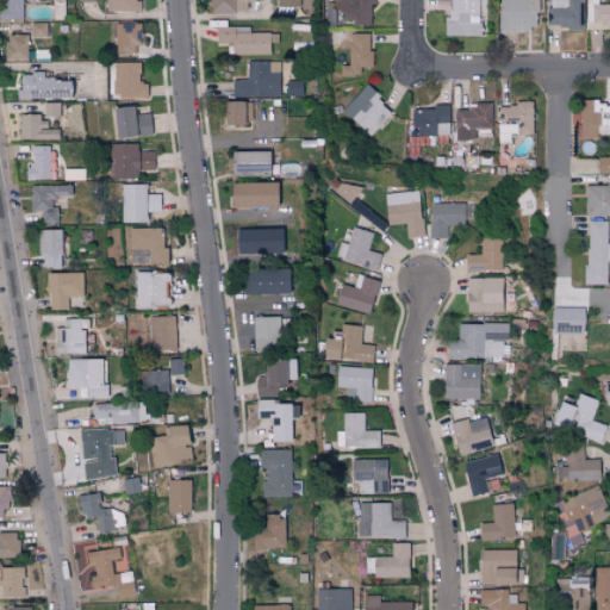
[(0,19),(22,19),(20,0),(4,0),(4,5),(0,4),(0,19)]
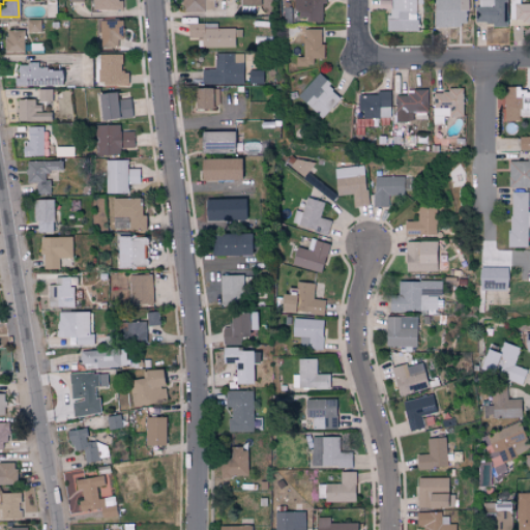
[(119,0),(91,0),(91,10),(120,9),(119,0)]
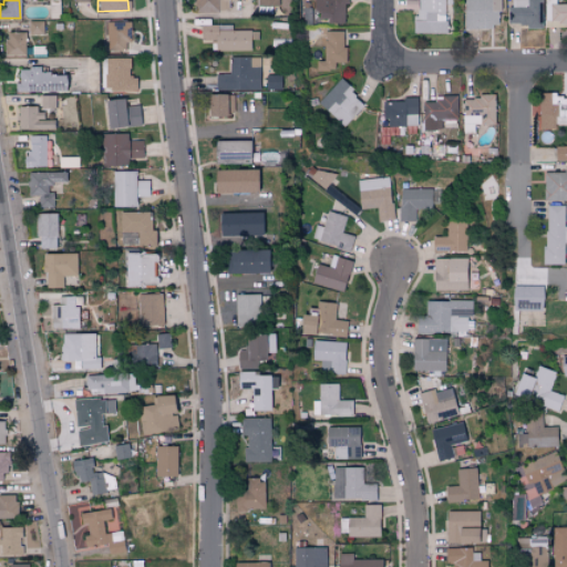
[(195,0),(195,12),(227,12),(227,0),(195,0)]
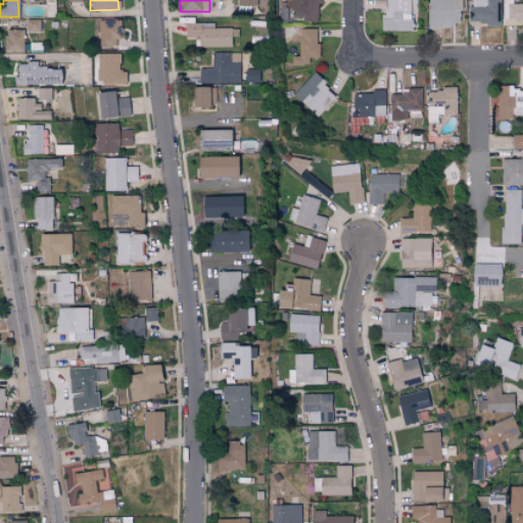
[(290,0),(290,20),(319,20),(319,0),(290,0)]
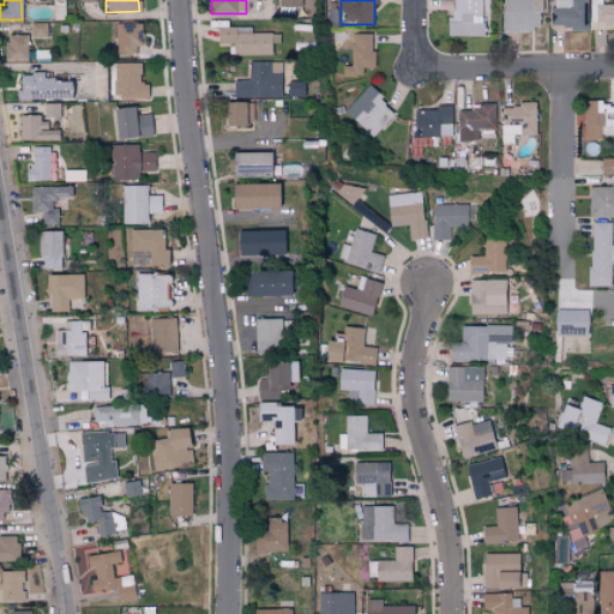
[(449,0),(449,36),(482,36),(482,0),(449,0)]
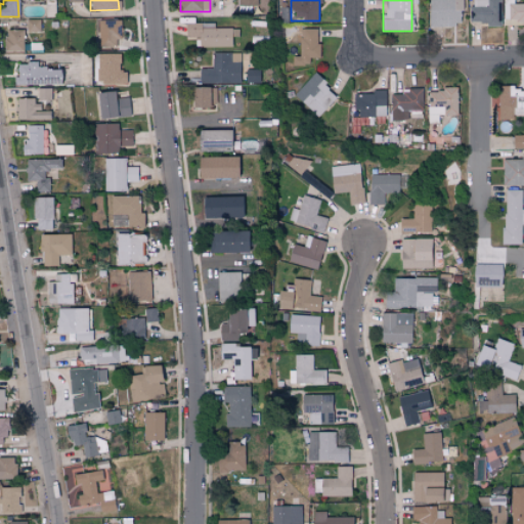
[(461,0),(429,0),(429,27),(462,27),(461,0)]
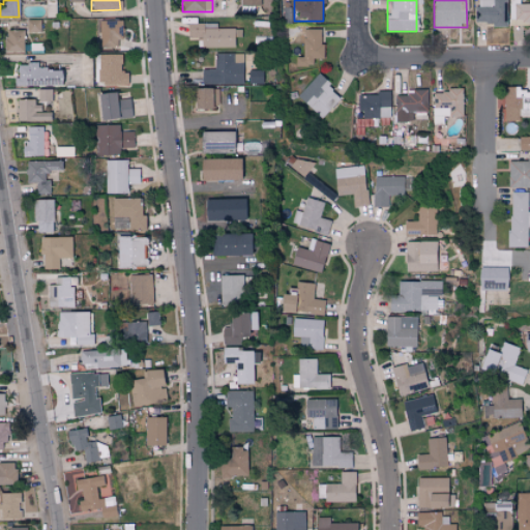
[(506,0),(475,0),(476,25),(507,25),(506,0)]
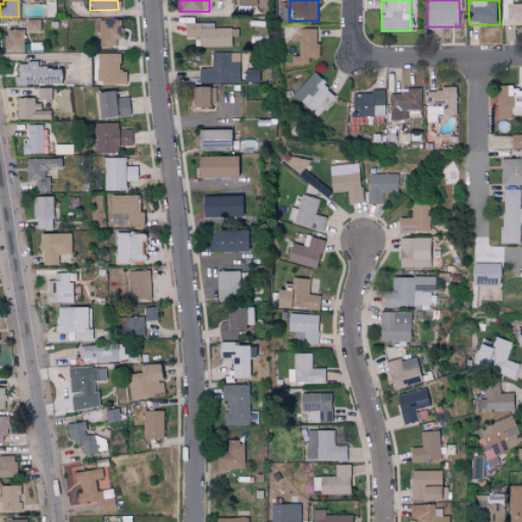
[(521,24),(521,3),(512,4),(511,0),(504,0),(505,4),(506,4),(507,25),(521,24)]
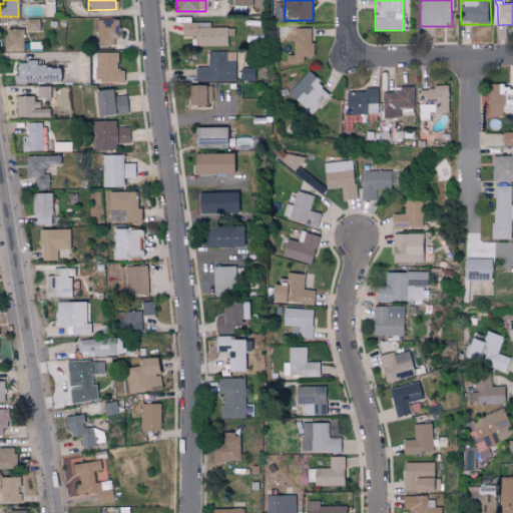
[(38,19),(25,19),(25,31),(38,31),(38,19)]
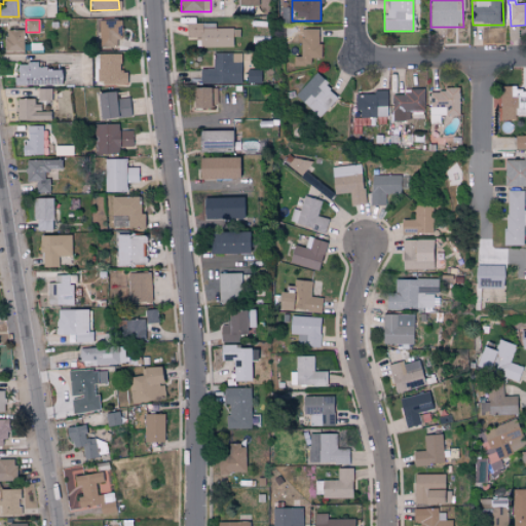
[(119,20),(99,21),(99,47),(120,47),(119,20)]
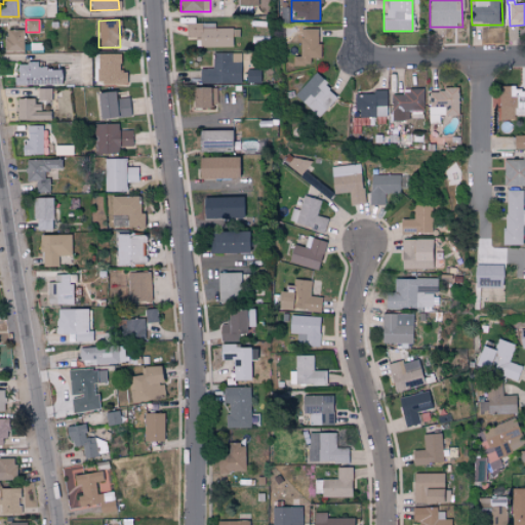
[(214,23),(186,24),(186,37),(200,37),(200,47),(232,47),(232,37),(240,37),(239,28),(214,29),(214,23)]
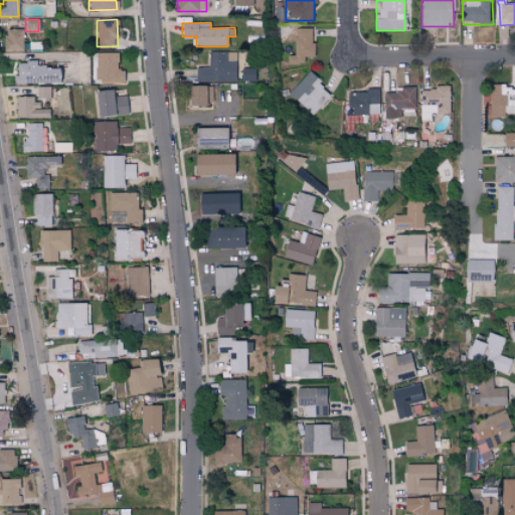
[(311,28),(295,28),(294,55),(287,55),(287,64),(303,64),(303,57),(314,57),(314,42),(311,42),(311,28)]
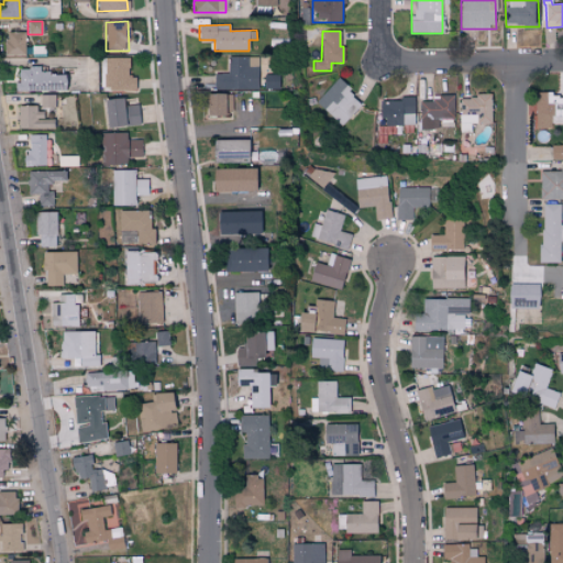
[(23,32),(4,32),(4,56),(24,55),(23,32)]
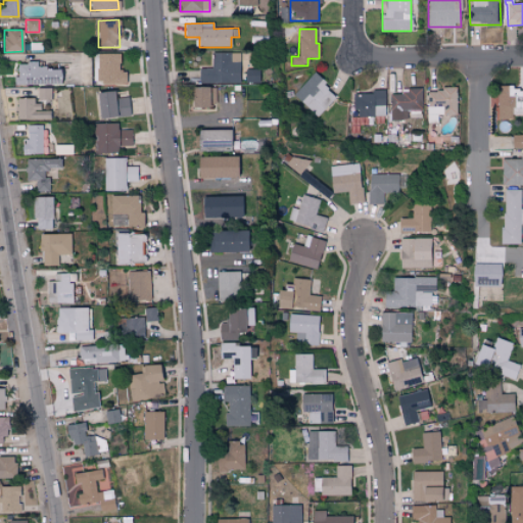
[(239,84),(239,62),(231,61),(231,53),(212,52),(212,67),(199,67),(199,83),(239,84)]
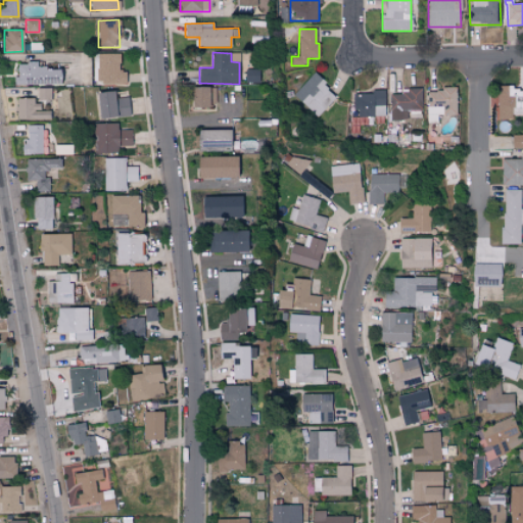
[(121,72),(122,54),(97,53),(96,83),(126,84),(126,73),(121,72)]
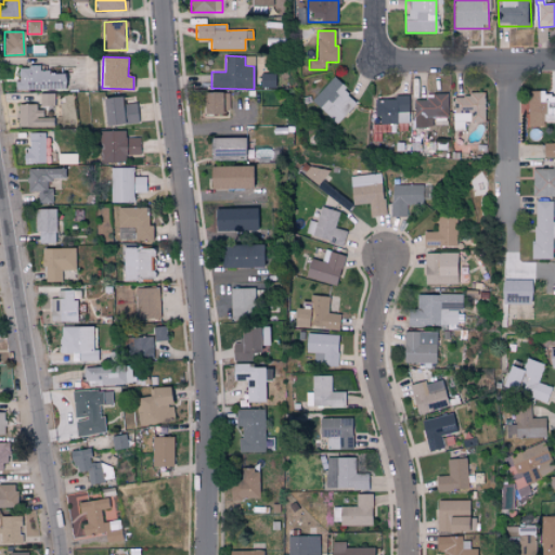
[(63,73),(40,73),(39,66),(16,66),(16,90),(63,89),(63,73)]
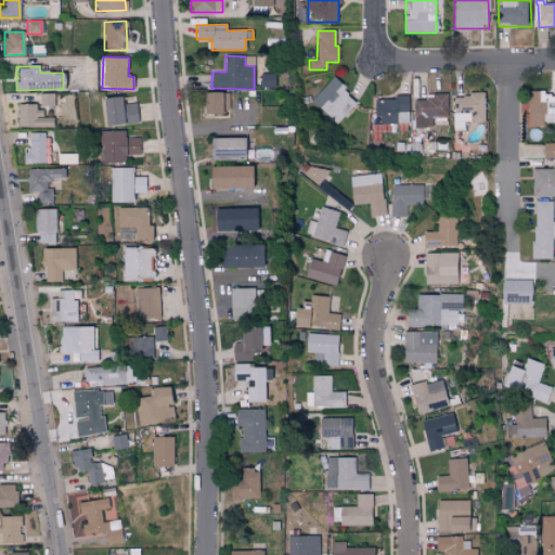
[(357,102),(332,78),(310,100),(336,125),(357,102)]
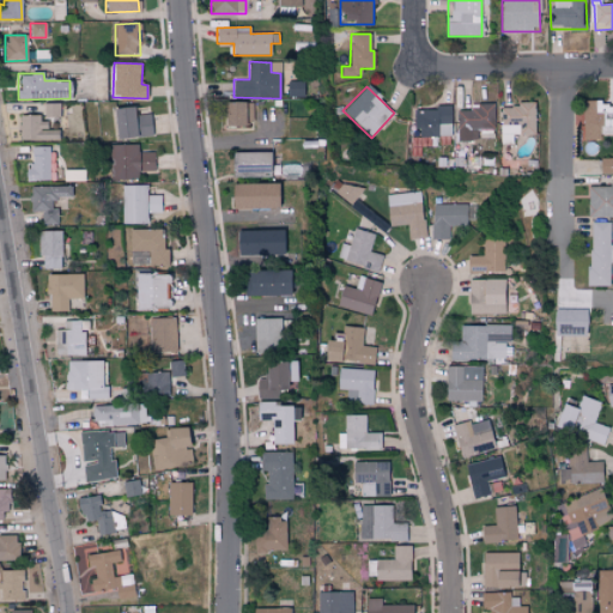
[(223,125),(253,126),(253,103),(224,102),(223,125)]
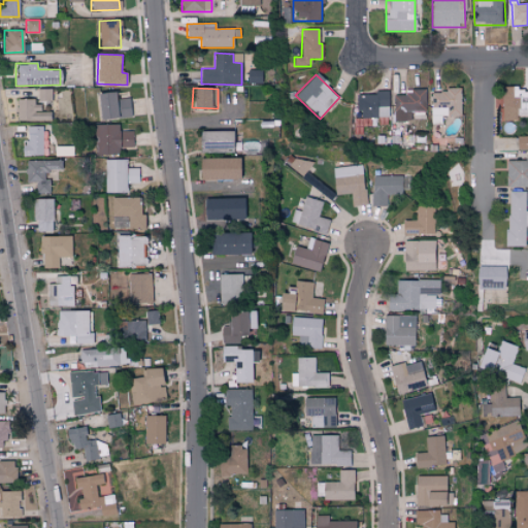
[(527,88),(501,89),(502,120),(517,120),(517,116),(527,116),(527,88)]
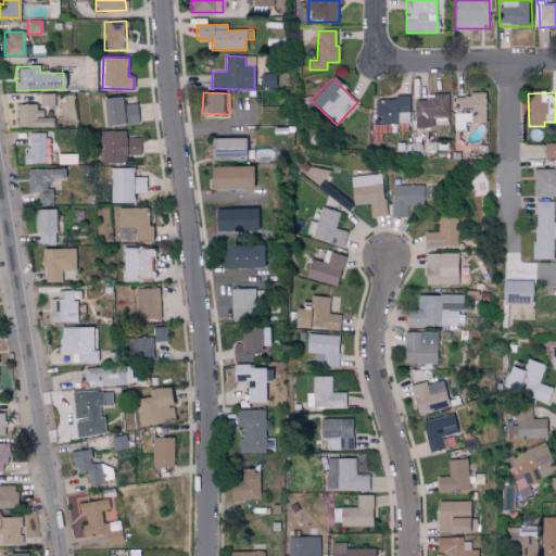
[(40,93),(39,105),(54,106),(54,93),(40,93)]
